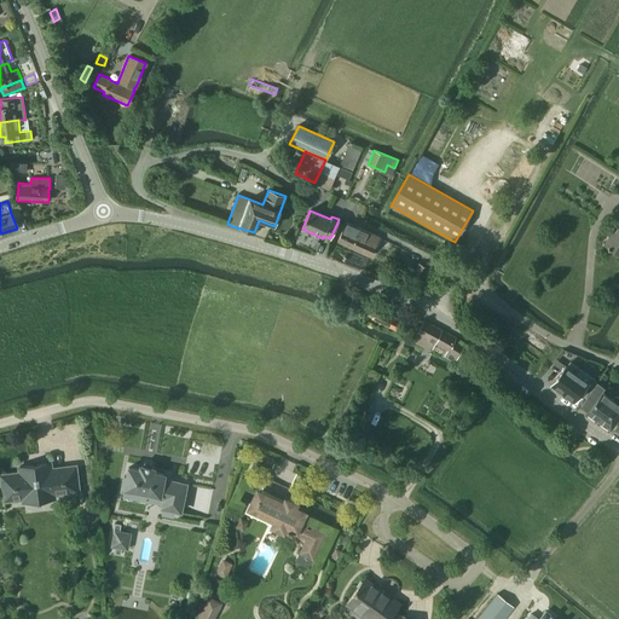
[(346,223),(337,242),(351,248),(359,227),(346,223)]
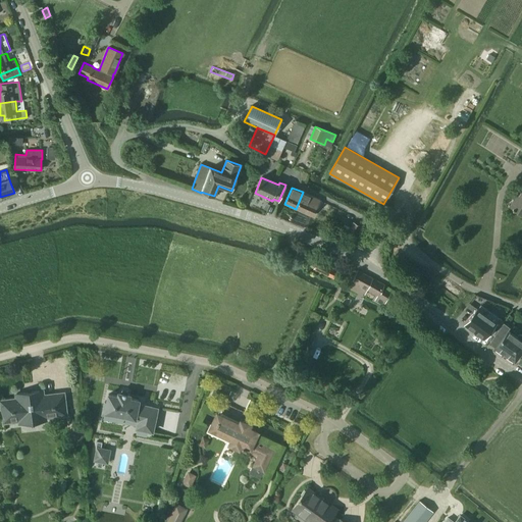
[(517,194),(510,207),(521,214),(521,189),(519,195),(517,194)]
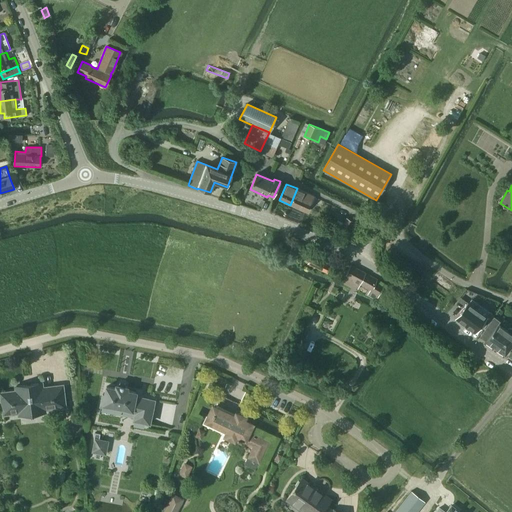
[(311,205),(315,197),(297,188),(290,205),(306,212),(310,204),(311,205)]
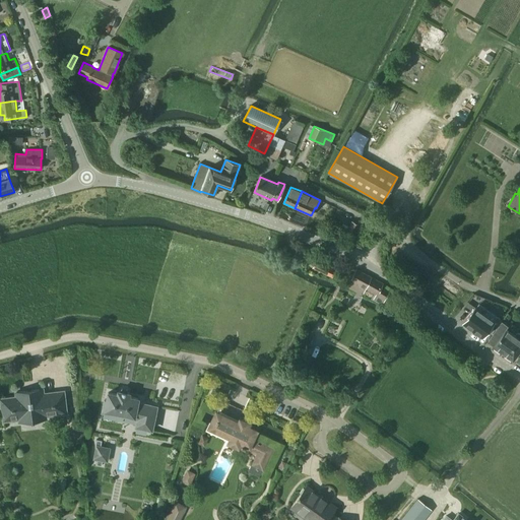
[(345,234),(351,237),(358,224),(351,221),(345,234)]
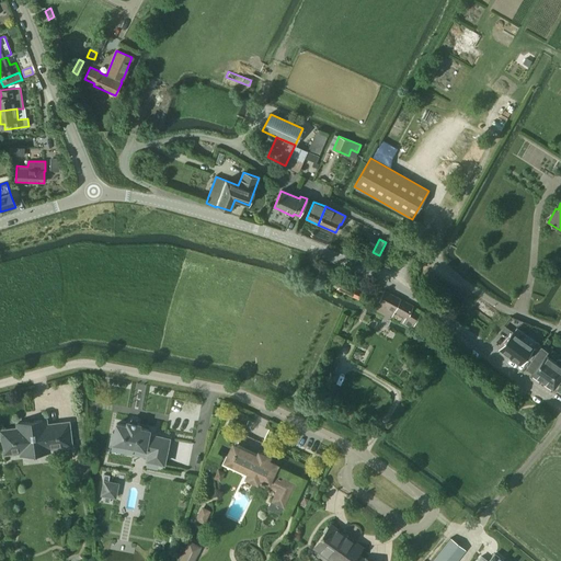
[(338,288),(348,294),(352,286),(341,281),(338,288)]
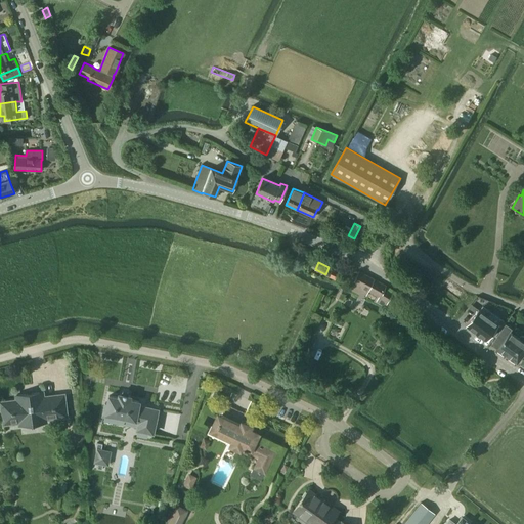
[(352,282),(351,286),(365,294),(368,289),(379,295),(377,299),(385,304),(387,301),(391,293),(384,289),(385,286),(385,285),(359,270),(358,272),(356,276),(352,282)]
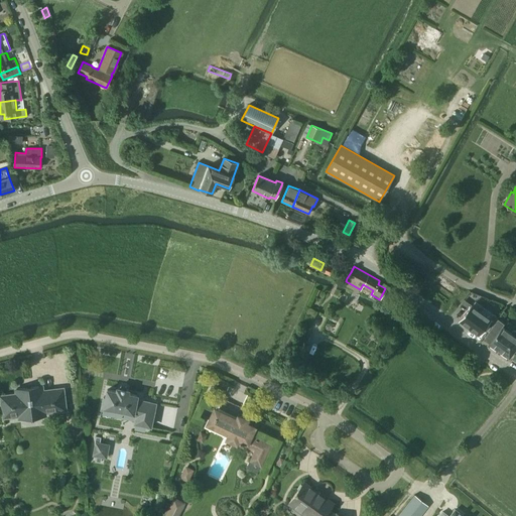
[(467,310),(459,320),(469,328),(481,311),(472,304),(471,304),(469,303),(465,308),(467,310)]
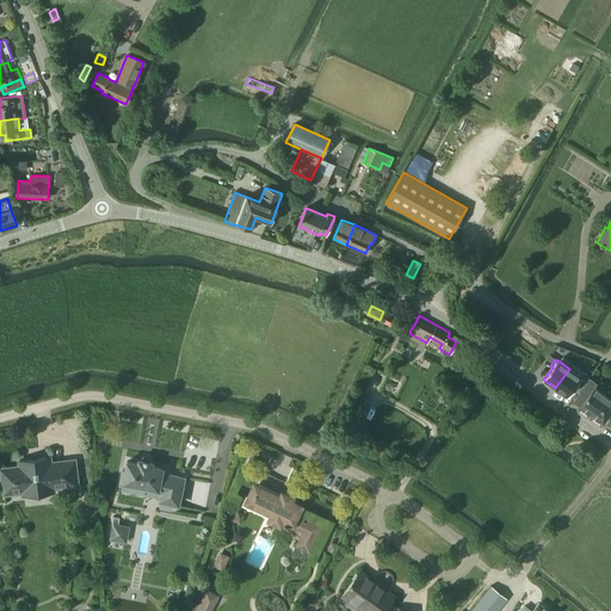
[(569,369),(555,388),(567,397),(576,383),(581,387),(590,376),(584,372),(580,376),(569,369)]
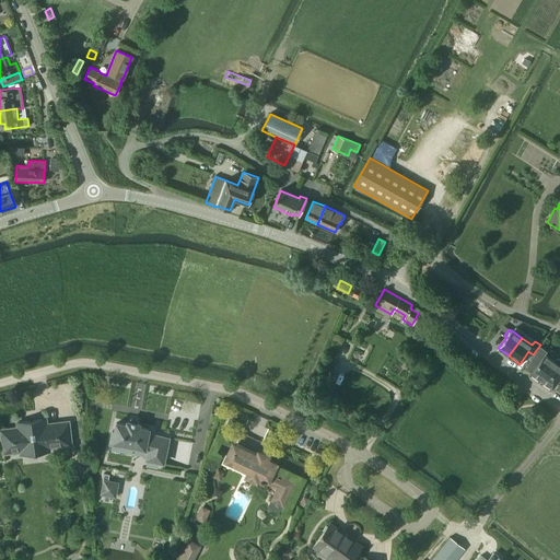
[(533,354),(524,368),(532,373),(552,388),(553,387),(559,376),(559,359),(558,358),(556,358),(555,360),(546,354),(545,353),(547,350),(540,345),(533,354)]
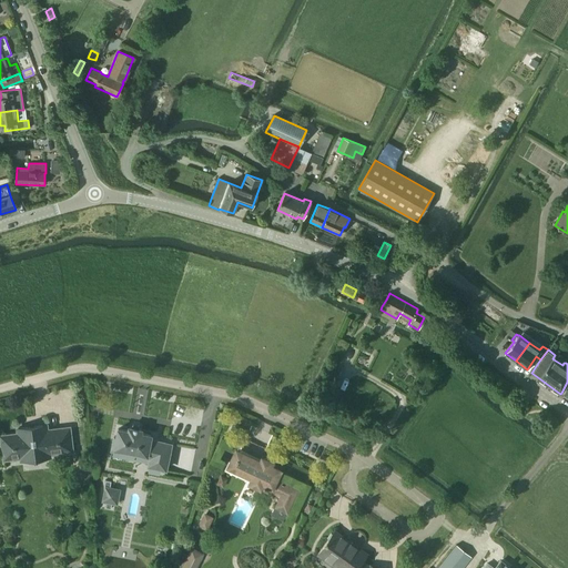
[(352,409),(347,418),(356,423),(359,414),(352,409)]
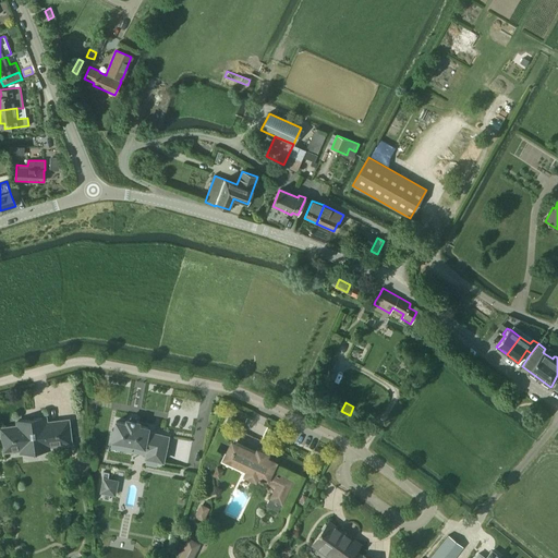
[(21,420),(17,420),(19,426),(1,428),(4,450),(21,448),(22,452),(24,452),(46,449),(49,449),(47,439),(58,438),(58,444),(70,441),(68,421),(46,423),(45,416),(41,417),(21,420)]
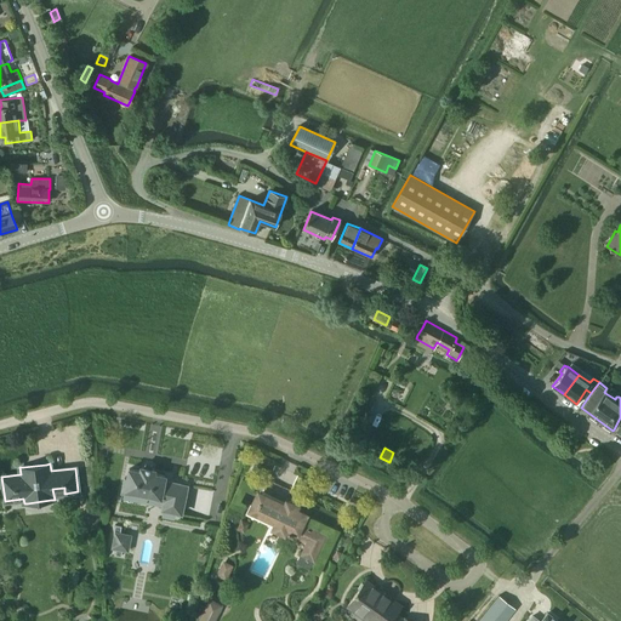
[(141,471),(129,468),(127,477),(125,477),(123,491),(149,496),(149,495),(165,497),(163,510),(182,513),(187,484),(164,480),(165,476),(154,473),(154,468),(141,466),(141,471)]
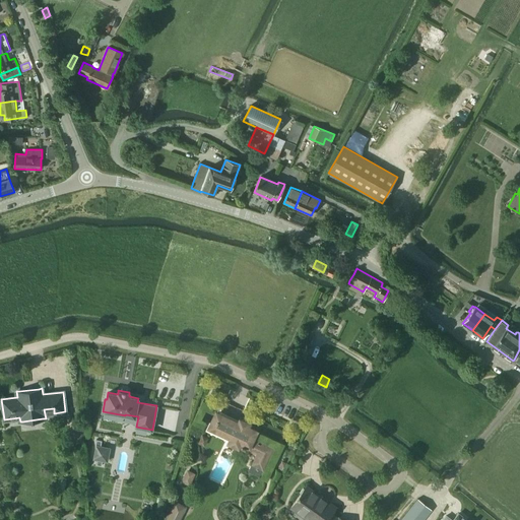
[(214,414),(210,423),(214,425),(211,430),(229,438),(228,441),(228,442),(239,447),(239,446),(256,454),(252,462),(263,467),(272,448),(253,439),(257,430),(248,426),(250,423),(240,417),(239,421),(219,412),(218,416),(214,414)]
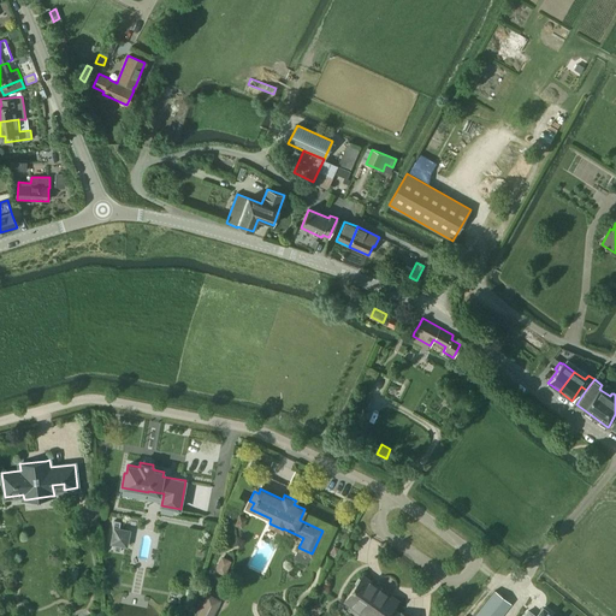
[(86,503),(87,522),(89,522),(89,525),(96,523),(96,522),(98,522),(96,503),(86,503)]
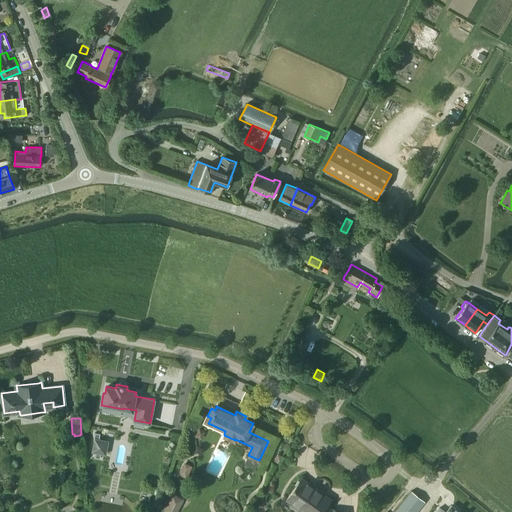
[(106,455),(109,440),(99,438),(100,433),(95,432),(94,439),(92,452),(96,453),(95,457),(100,458),(101,454),(106,455)]
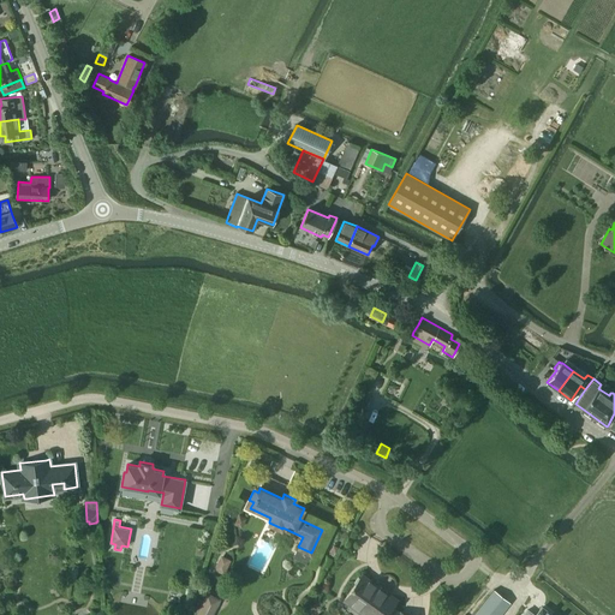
[(221,555),(214,569),(225,574),(232,560),(221,555)]
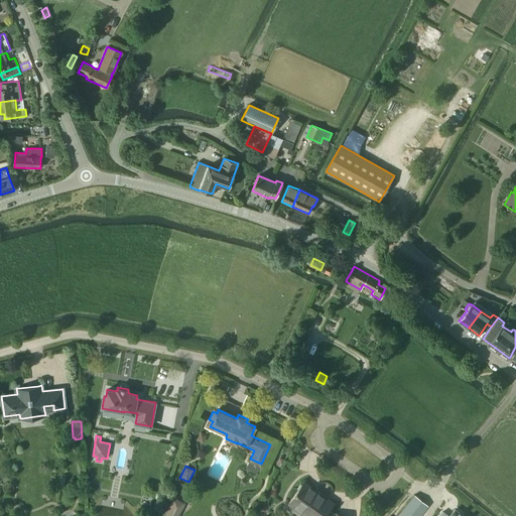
[(333,503),(303,482),(301,484),(300,484),(296,489),(298,490),(289,503),(296,508),(298,505),(307,512),(304,515),(341,515),(337,513),(336,515),(328,510),(333,503)]
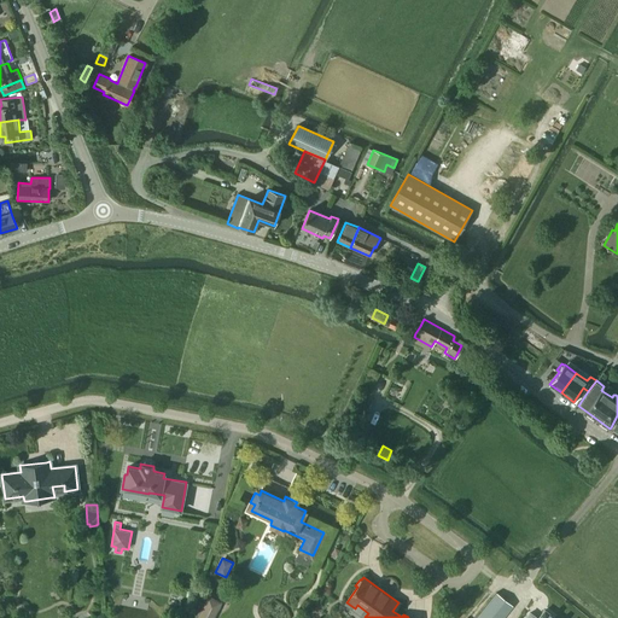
[(502,617),(512,605),(496,593),(476,617),(502,617)]
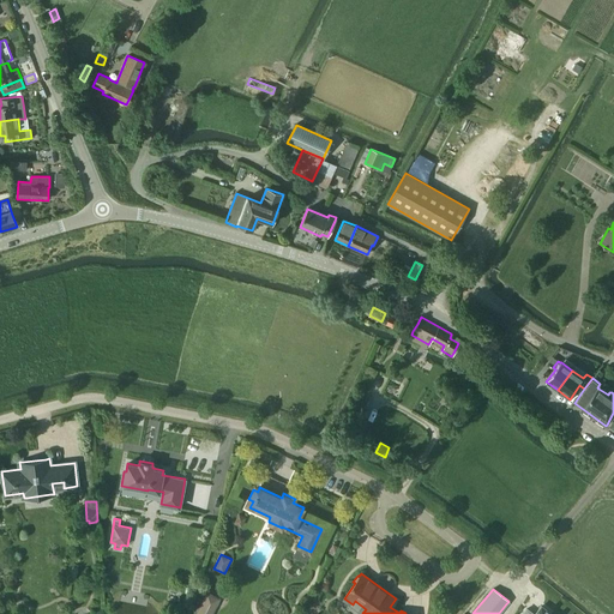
[(206,594),(199,607),(212,613),(220,600),(206,594)]
